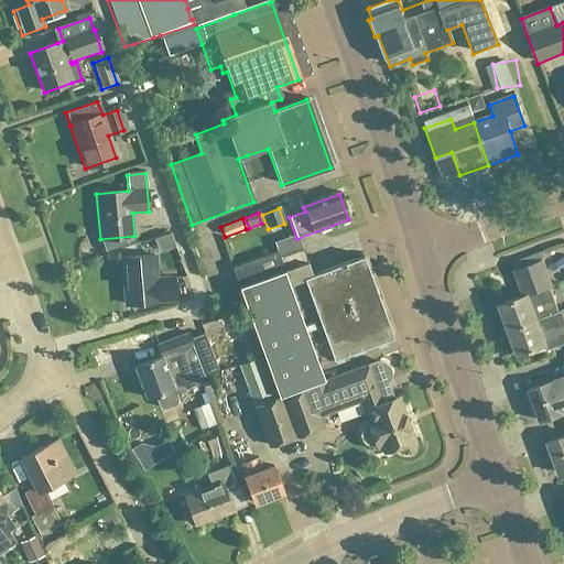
[(301,249),(279,258),(277,253),(231,270),(239,286),(247,310),(234,314),(250,357),(262,353),(264,357),(241,366),(256,405),(323,381),(317,365),(283,271),(306,263),(301,249)]
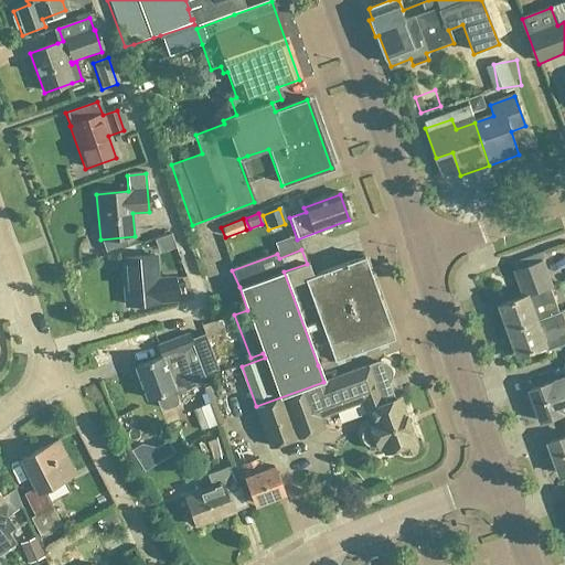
[(153,257),(123,259),(126,305),(158,302),(158,301),(176,300),(173,279),(156,280),(153,257)]
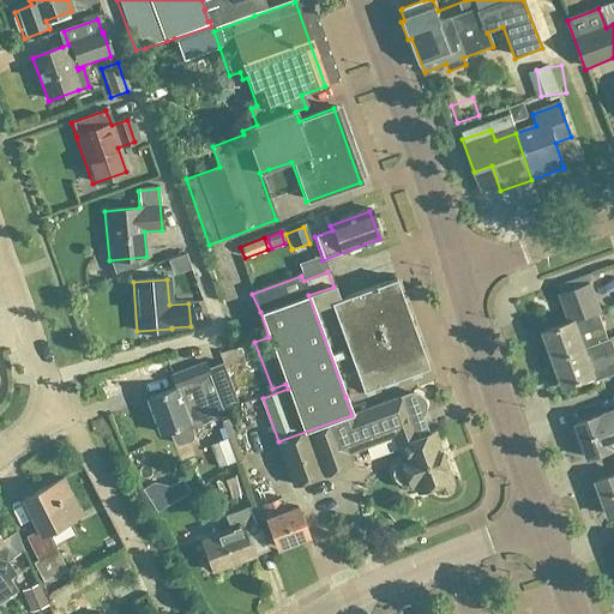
[(338,300),(333,287),(308,295),(345,397),(426,367),(395,280),(338,300)]
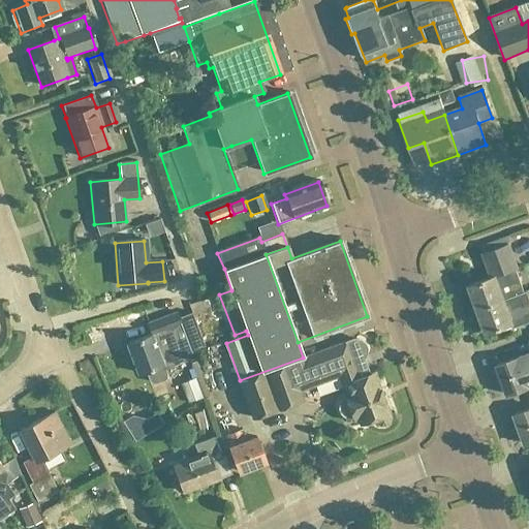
[(503,300),(522,293),(514,271),(516,270),(507,245),(480,255),(490,279),(466,287),(475,311),(503,301),(503,300)]
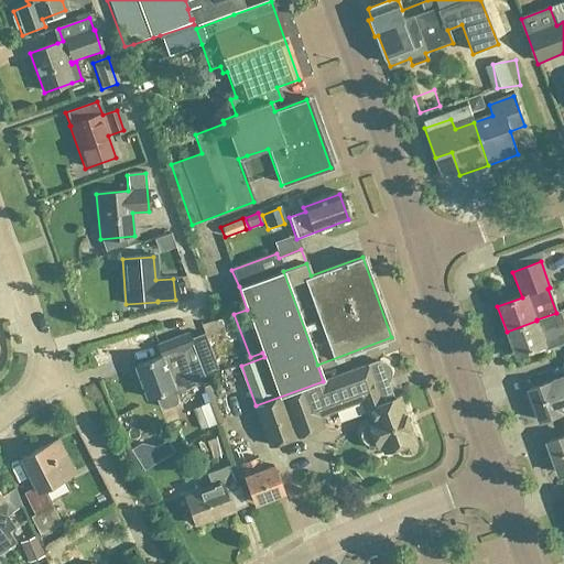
[(556,314),(556,313),(537,320),(537,321),(507,332),(516,357),(543,347),(544,351),(563,344),(563,325),(560,313),(556,314)]
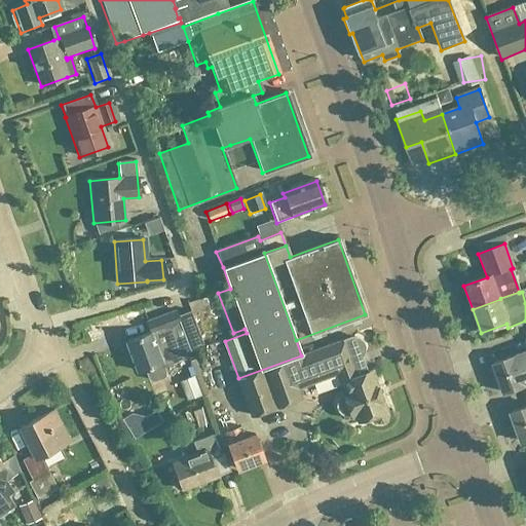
[(188,352),(187,349),(202,344),(190,312),(177,316),(175,312),(146,323),(150,333),(125,342),(137,372),(143,370),(147,380),(149,383),(153,383),(161,379),(164,377),(164,373),(162,367),(184,360),(183,354),(188,352)]
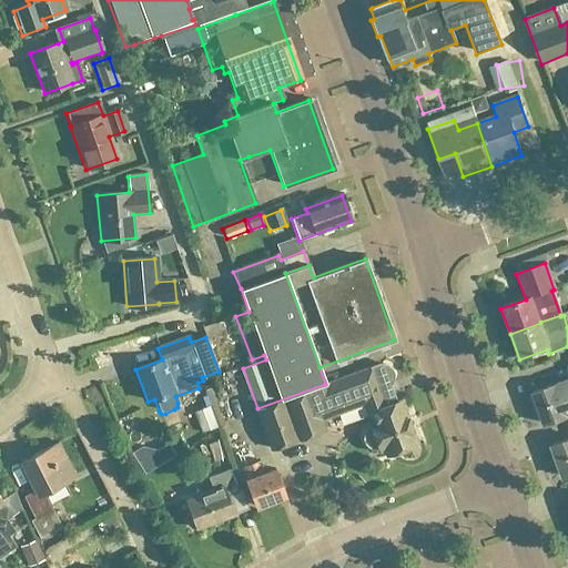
[(326,383),(325,384),(257,408),(259,409),(254,411),(269,452),(322,432),(317,422),(363,404),(371,424),(367,425),(368,426),(367,426),(365,427),(363,428),(361,429),(359,432),(358,433),(358,435),(357,437),(357,439),(357,442),(358,444),(358,445),(359,446),(361,448),(362,449),(363,450),(366,452),(368,453),(369,453),(373,453),(376,452),(377,450),(378,453),(383,450),(385,457),(401,452),(402,455),(406,457),(411,457),(415,455),(417,452),(417,446),(401,401),(394,403),(391,393),(385,395),(382,388),(385,387),(388,384),(391,378),(389,373),(387,368),(382,366),(376,366),(326,385),(326,383)]
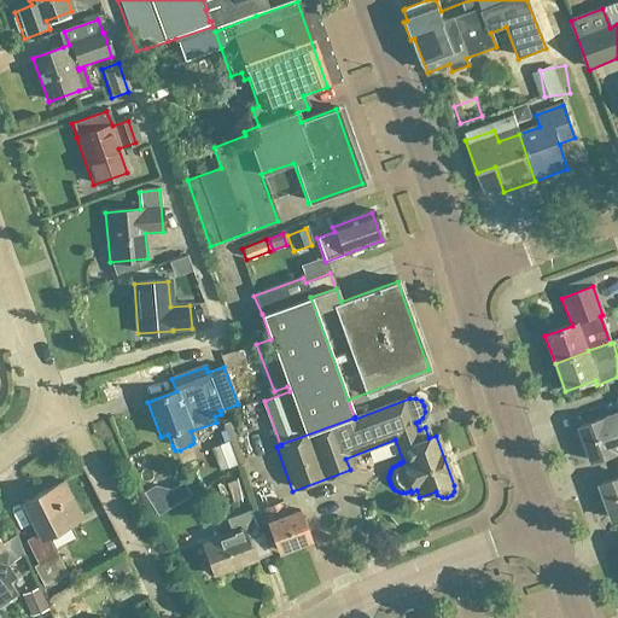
[(616,467),(617,466),(617,414),(578,429),(590,464),(611,456),(616,467)]
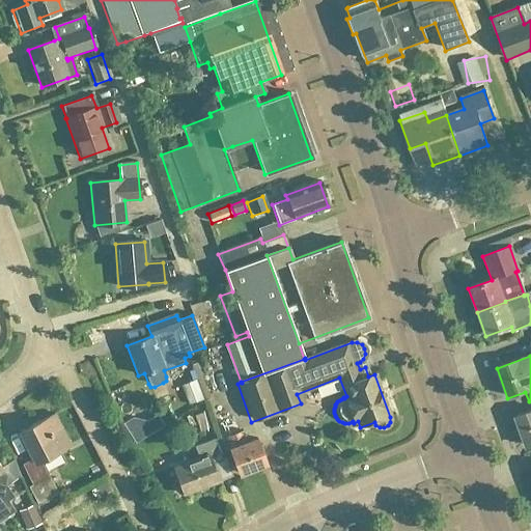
[(179,386),(187,407),(201,401),(195,381),(179,386)]
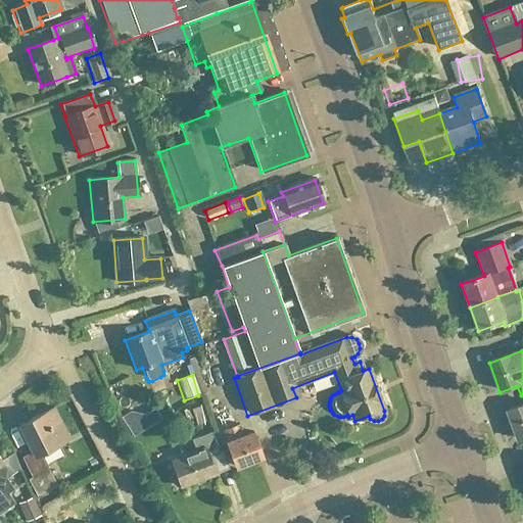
[(522,394),(521,395),(522,401),(522,405),(507,411),(517,441),(522,438),(522,394)]
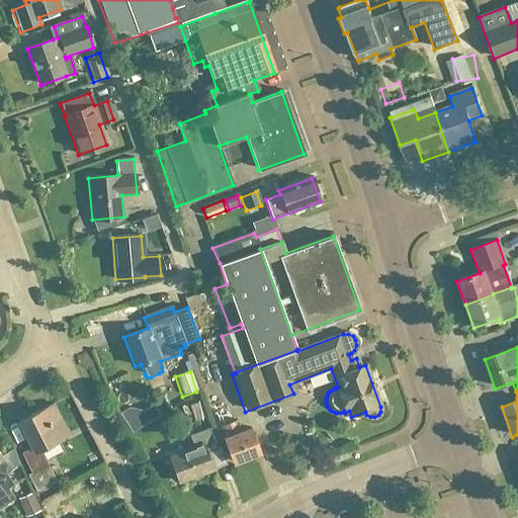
[(53,405),(41,411),(19,422),(32,448),(21,453),(31,475),(27,477),(35,493),(56,483),(39,449),(68,435),(53,405)]
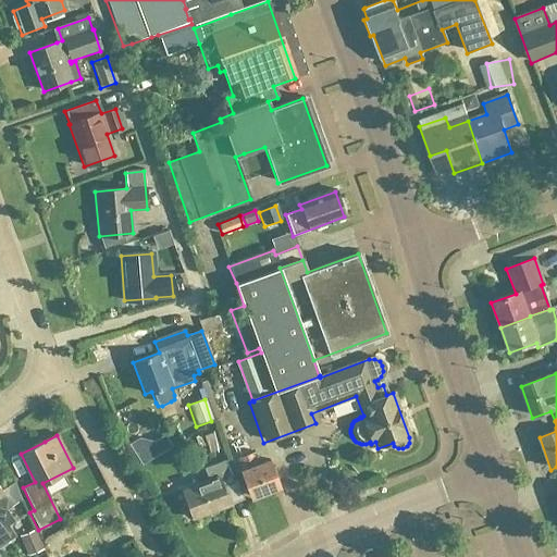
[(203,438),(209,455),(219,452),(211,435),(203,438)]
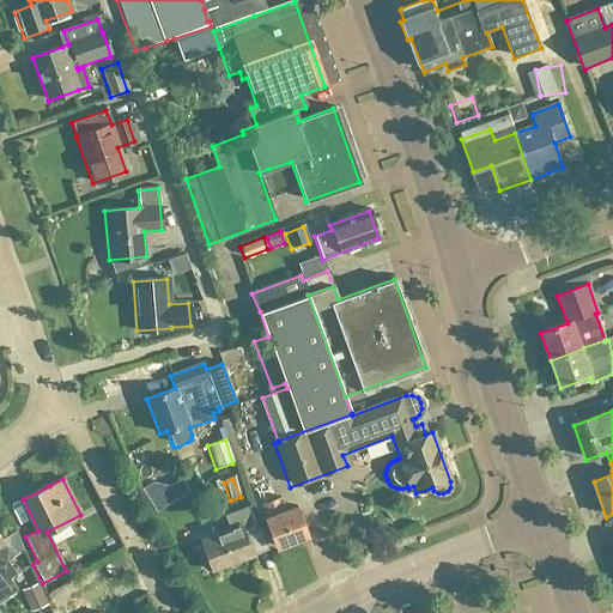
[(278,498),(259,505),(265,520),(274,548),(307,536),(296,508),(284,513),(278,498)]
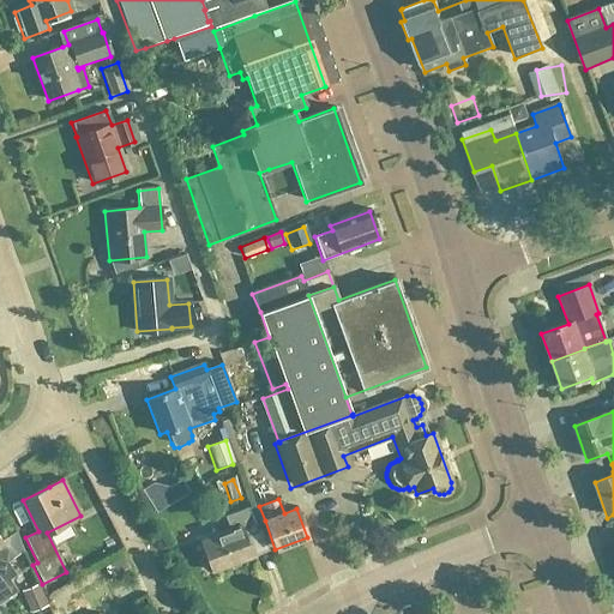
[(200,541),(205,557),(202,558),(200,561),(204,571),(206,572),(211,571),(212,573),(252,558),(244,536),(256,531),(247,509),(224,517),(229,530),(200,541)]
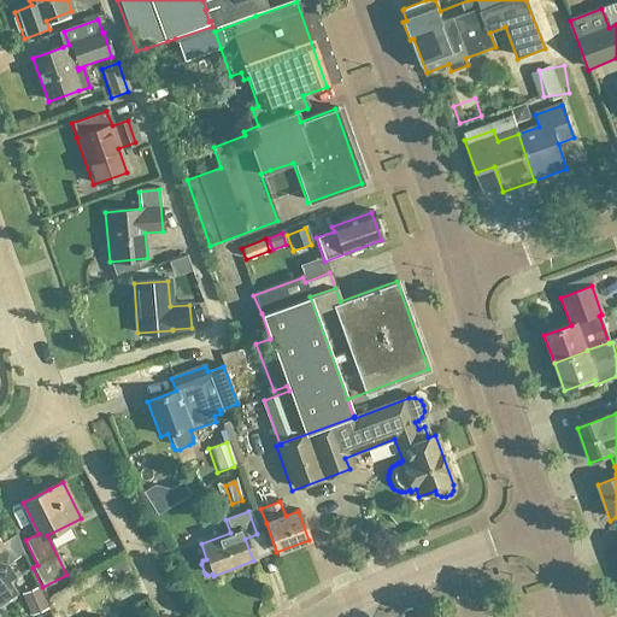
[(0,542),(0,606),(16,595),(7,585),(15,579),(6,565),(23,553),(16,533),(0,544),(0,542)]
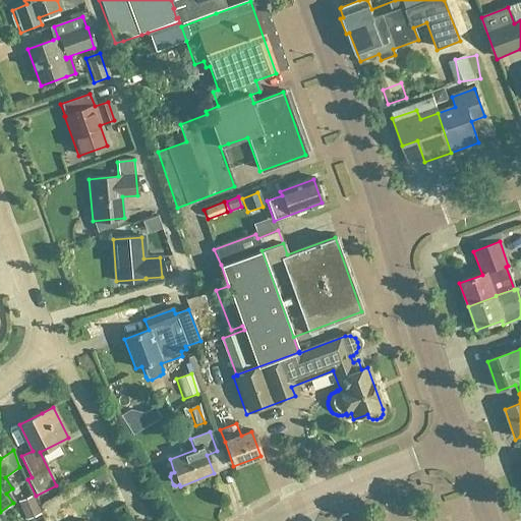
[(18,503),(25,520),(27,520),(40,517),(32,498),(18,503)]
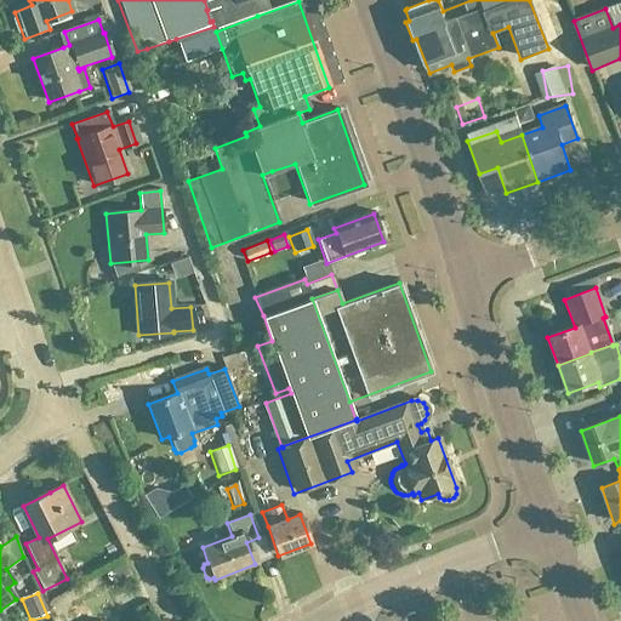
[(149,602),(137,617),(142,620),(163,620),(167,615),(149,602)]
